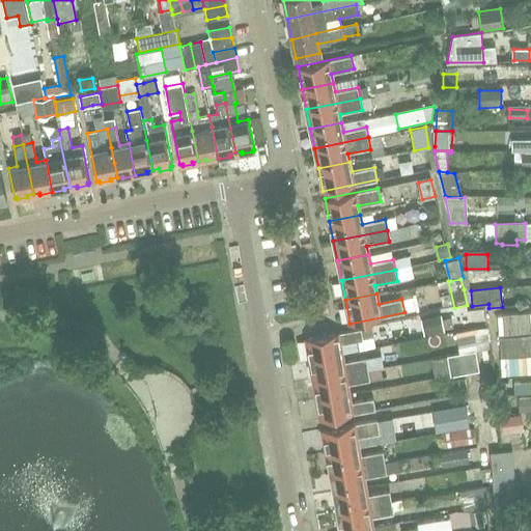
[(530,312),(498,315),(499,336),(530,334),(530,312)]
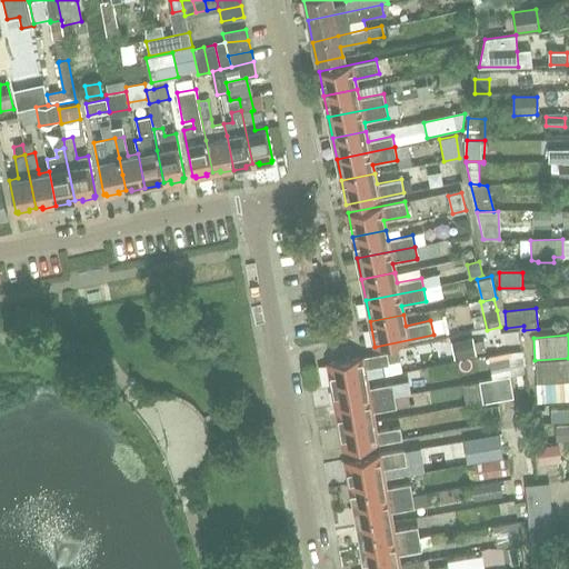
[(451,342),(456,361),(477,357),(472,338),(451,342)]
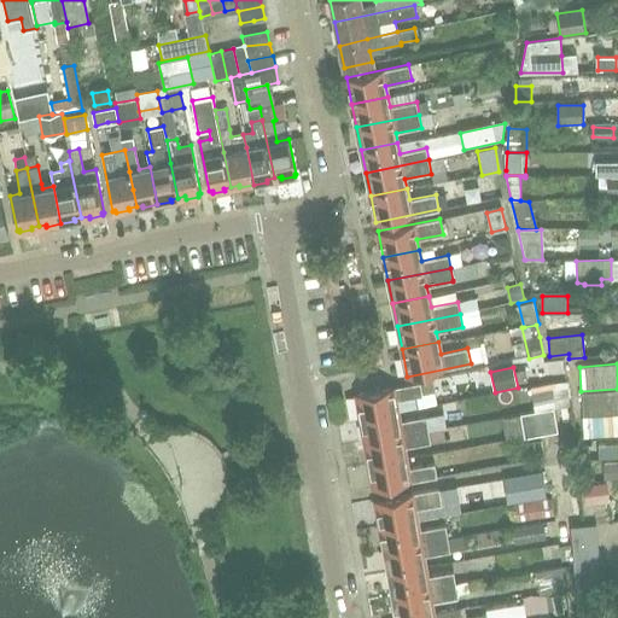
[(419,383),(394,386),(356,394),(361,417),(397,410),(396,400),(421,395),(419,383)]
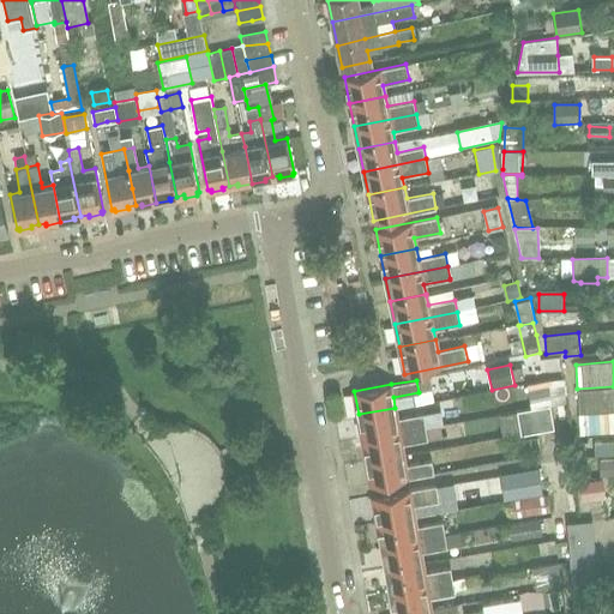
[(613,389),(613,387),(577,390),(579,413),(613,410),(613,389)]
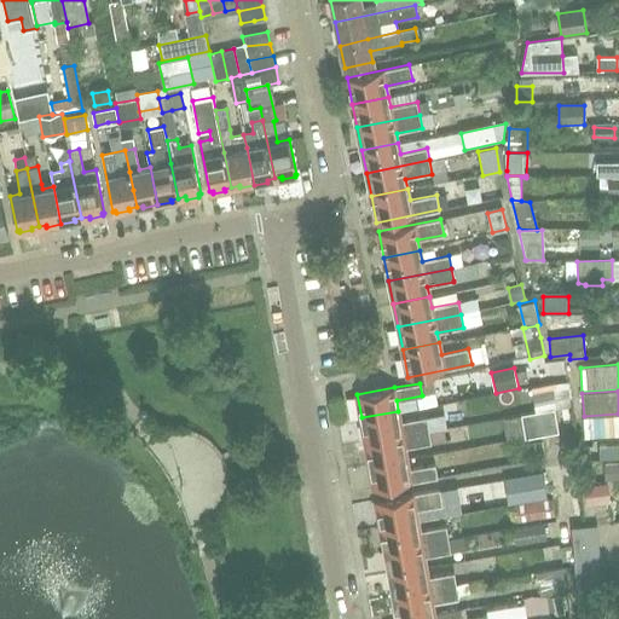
[(521,415),(525,438),(559,433),(555,410),(521,415)]
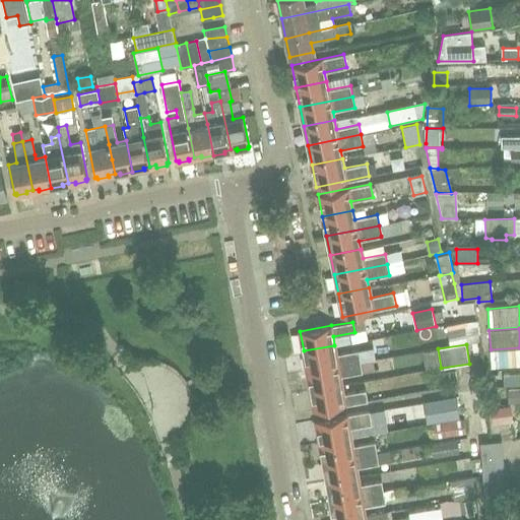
[(334,345),(304,350),(307,371),(360,362),(358,350),(336,354),(334,345)]
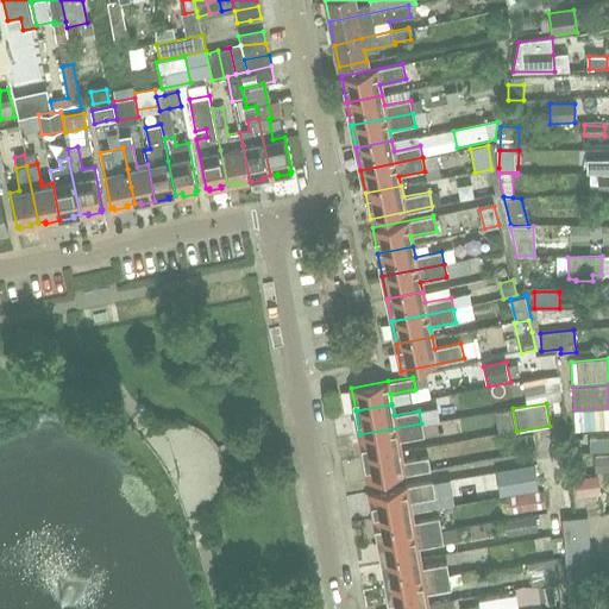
[(608,429),(608,408),(575,412),(576,432),(608,429)]
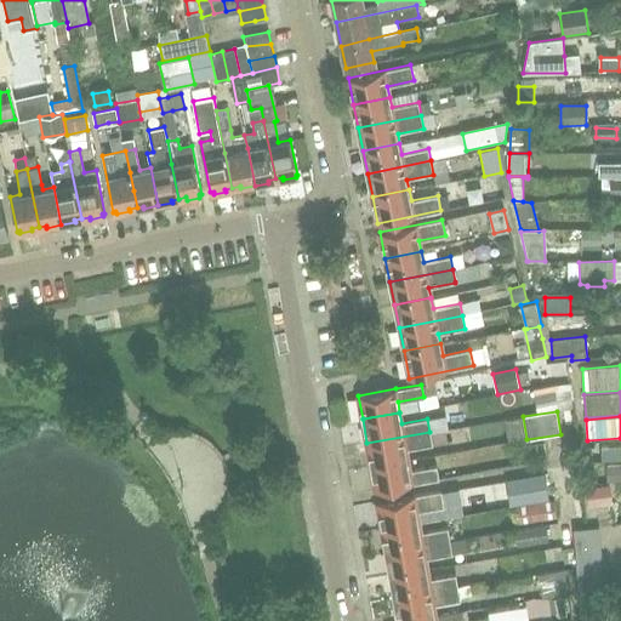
[(429,432),(366,443),(371,467),(408,460),(406,449),(432,444),(429,432)]
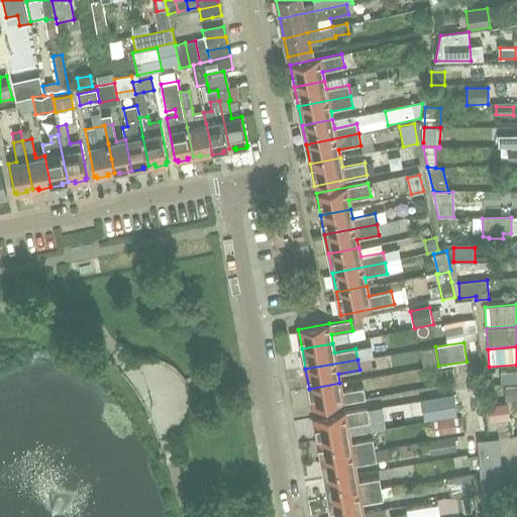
[(437,384),(455,380),(453,368),(434,371),(437,384)]
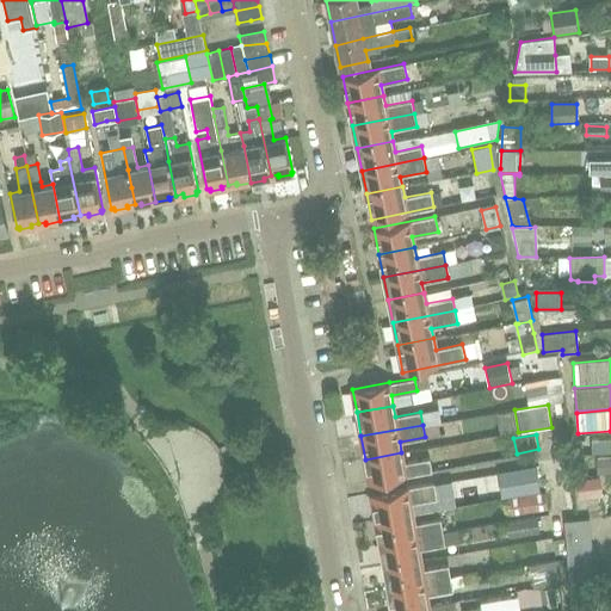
[(591,450),(592,456),(610,454),(610,438),(591,440),(591,450)]
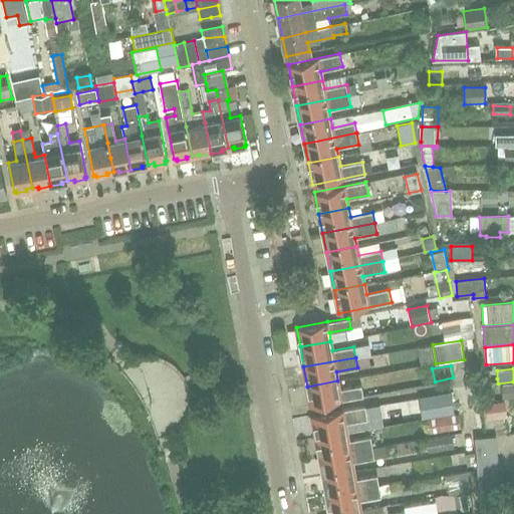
[(337,380),(307,387),(310,406),(362,397),(361,387),(339,391),(337,380)]
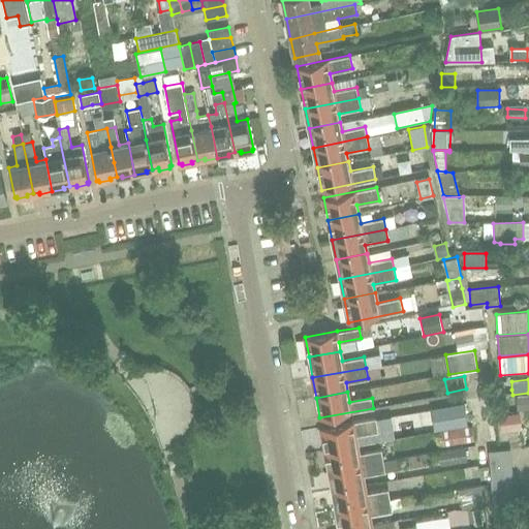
[(421,432),(433,430),(433,431),(467,426),(464,403),(416,410),(421,432)]
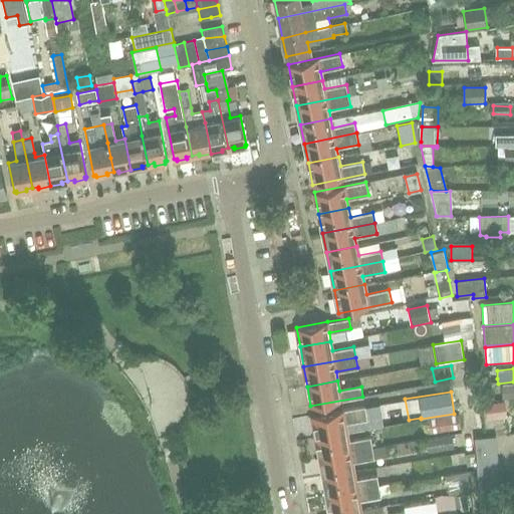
[(316,436),(346,431),(345,424),(367,420),(364,407),(312,416),(316,436)]
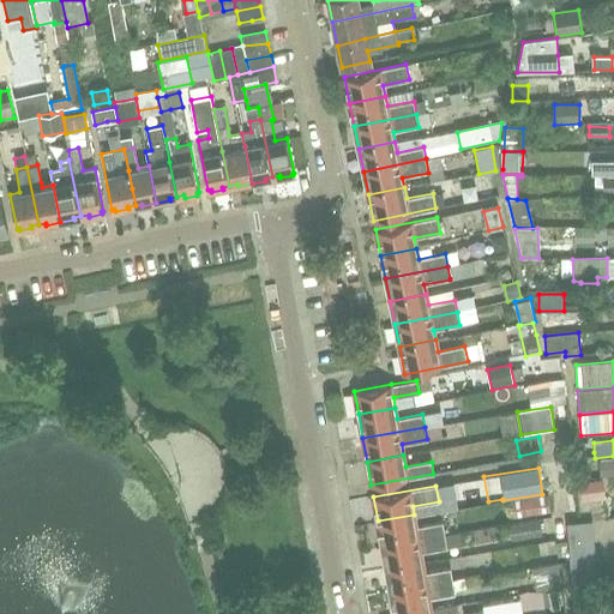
[(512,518),(551,512),(548,495),(509,501),(512,518)]
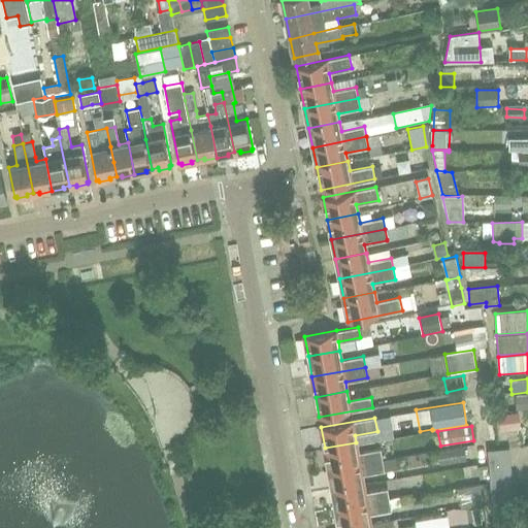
[(356,442),(325,448),(328,468),(383,459),(381,449),(358,453),(356,442)]
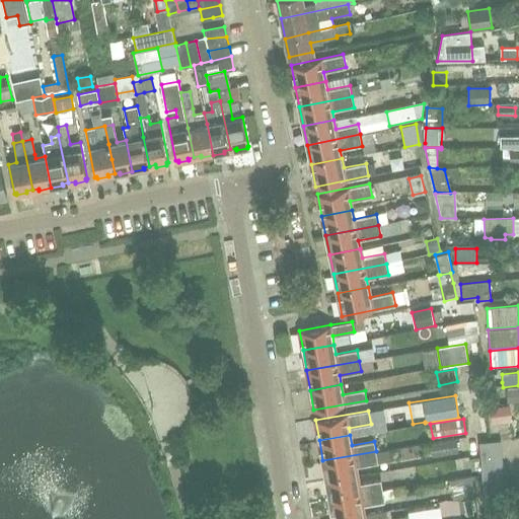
[(430,444),(433,458),(459,453),(456,439),(430,444)]
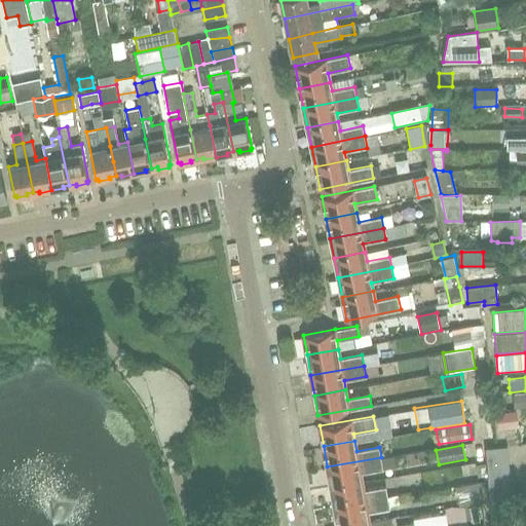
[(509,457),(508,446),(485,448),(486,459),(509,457)]
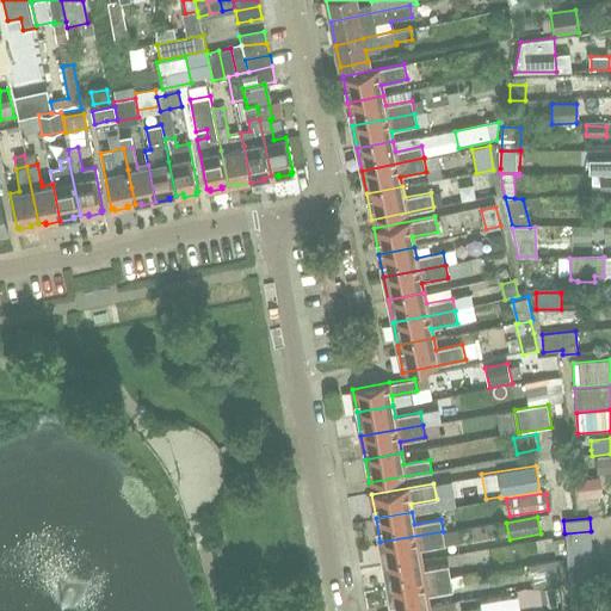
[(384,566),(420,560),(419,549),(445,544),(443,531),(380,542),(384,566)]
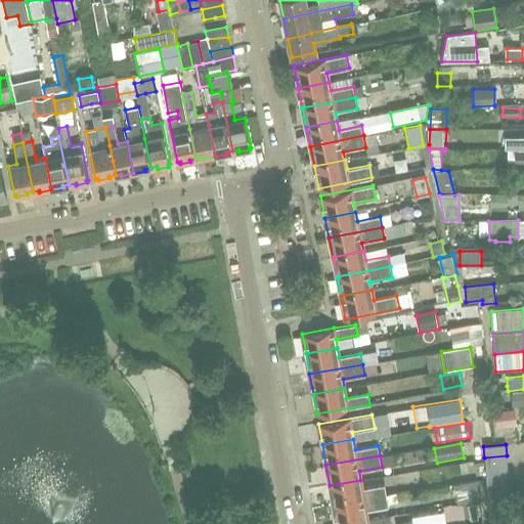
[(484,457),(484,459),(485,468),(508,466),(507,455),(484,457)]
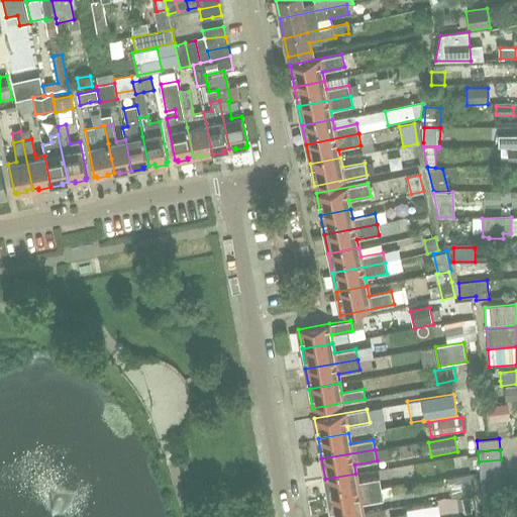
[(501,459),(479,461),(479,472),(501,471),(501,459)]
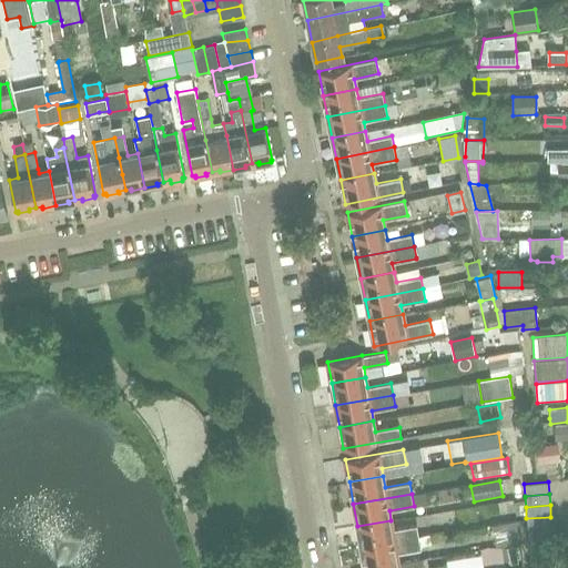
[(550,517),(526,518),(527,530),(551,528),(550,517)]
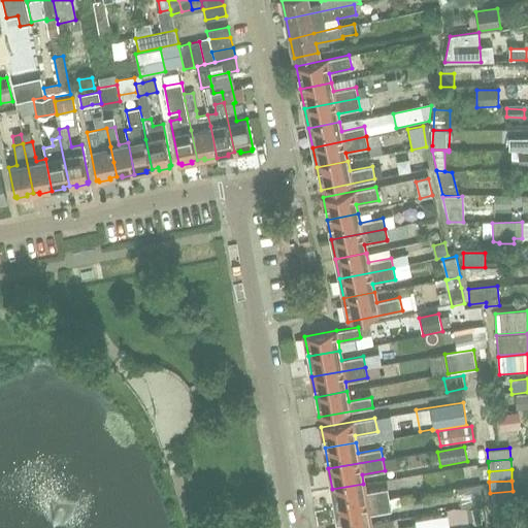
[(335,510),(390,500),(388,488),(365,492),(363,484),(332,489),(335,510)]
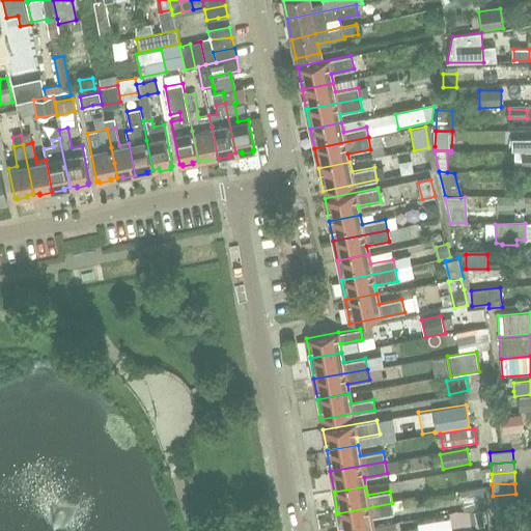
[(493,496),(494,507),(516,505),(515,494),(493,496)]
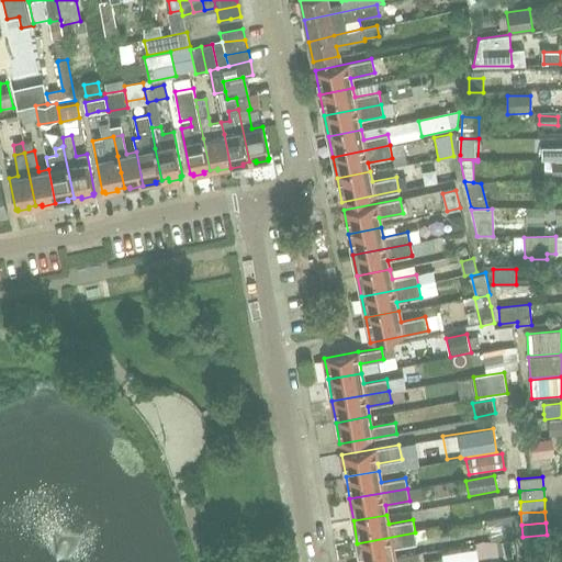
[(357,543),(360,561),(378,561),(394,559),(392,548),(416,543),(415,532),(357,543)]
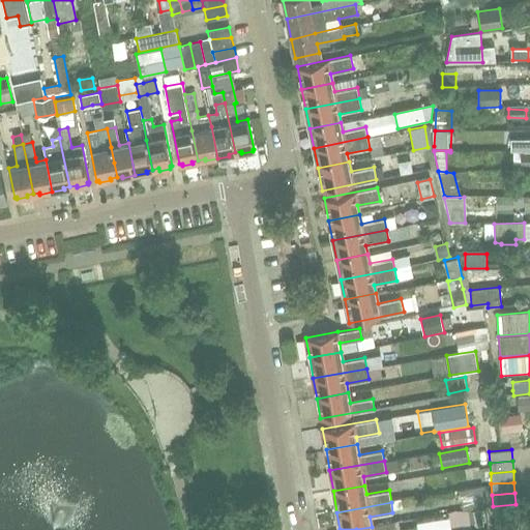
[(498,525),(510,524),(509,508),(496,509),(498,525)]
